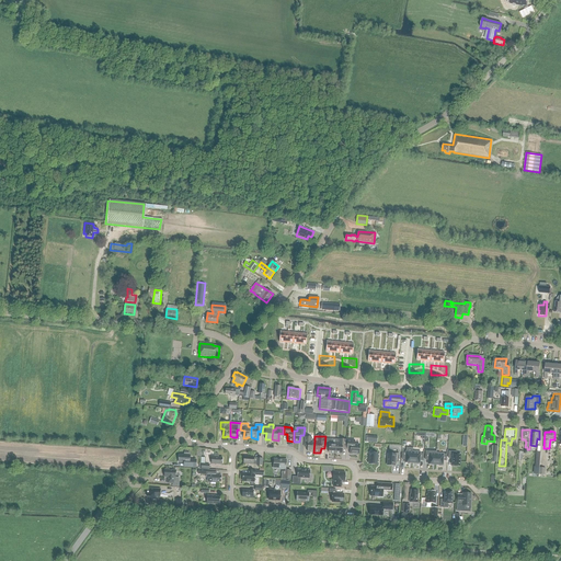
[(308,451),(313,453),(315,442),(311,442),(312,437),(305,437),(305,445),(308,445),(308,451)]
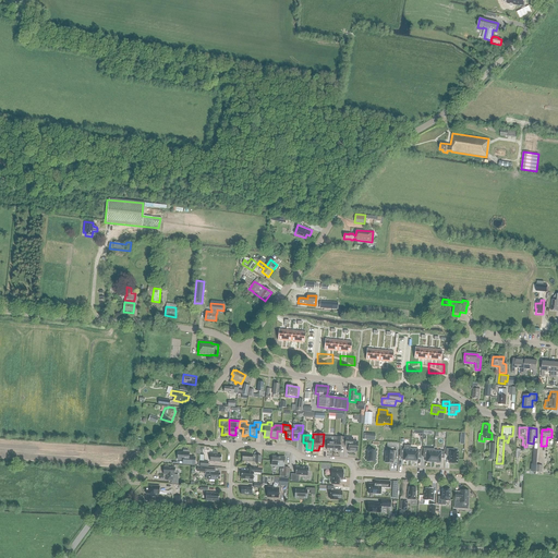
[(327,450),(334,451),(334,440),(335,437),(324,436),(324,444),(327,444),(327,450)]
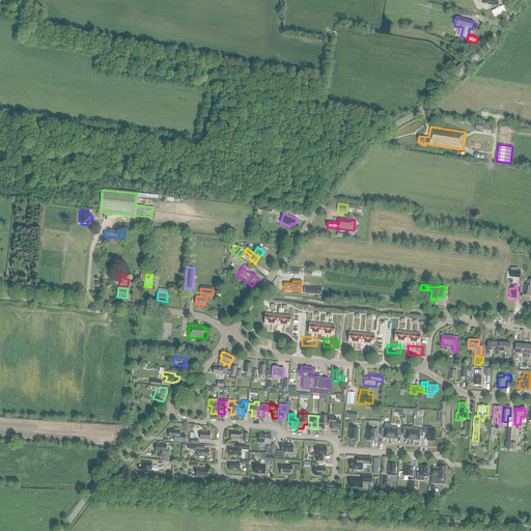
[(317,419),(317,429),(324,429),(324,423),(327,423),(328,416),(318,416),(317,419)]
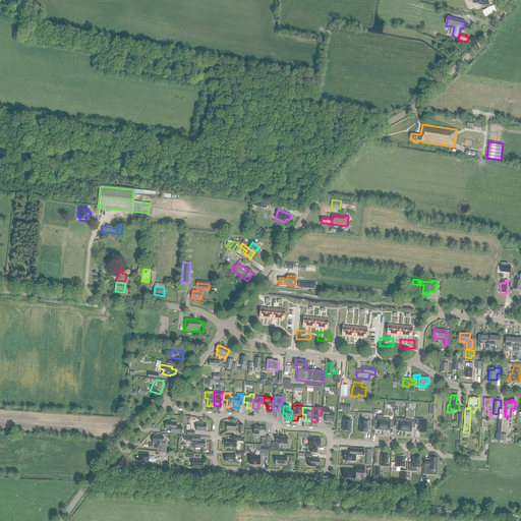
[(325,422),(333,422),(334,413),(329,412),(329,409),(323,408),(322,415),(326,415),(325,422)]
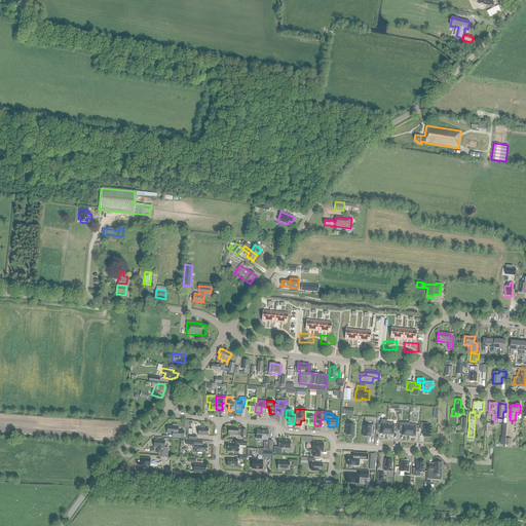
[(402,435),(408,436),(409,423),(402,422),(402,423),(399,422),(399,430),(402,431),(402,435)]
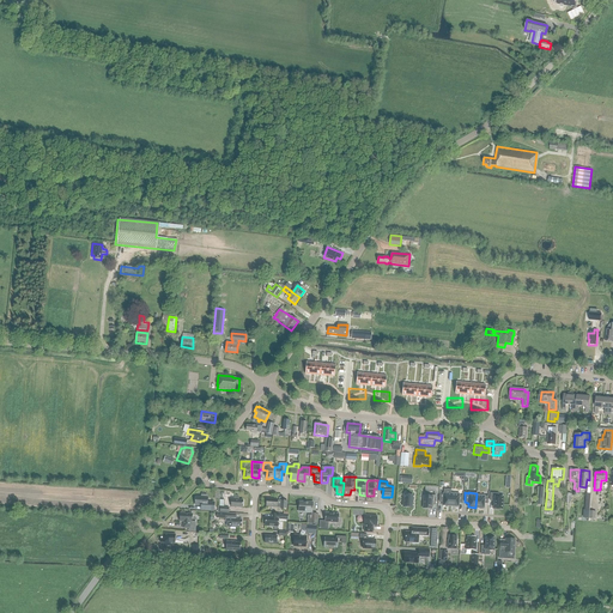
[(443,505),(450,507),(451,493),(450,495),(443,493),(443,495),(439,495),(439,502),(443,502),(443,505)]
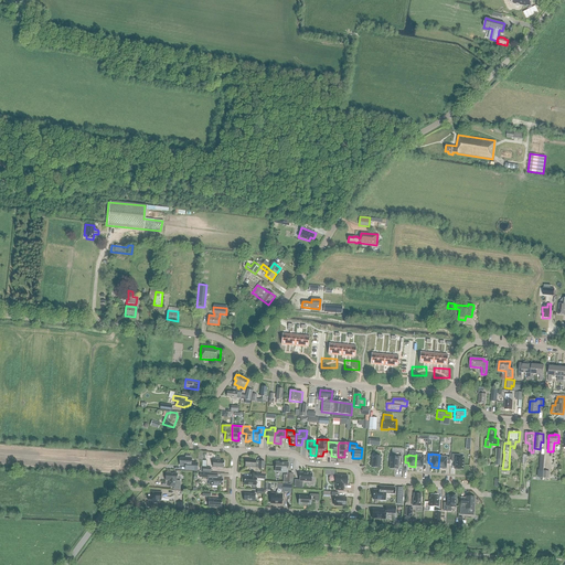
[(423,455),(416,455),(415,467),(423,467),(423,464),(426,464),(426,457),(423,457),(423,455)]
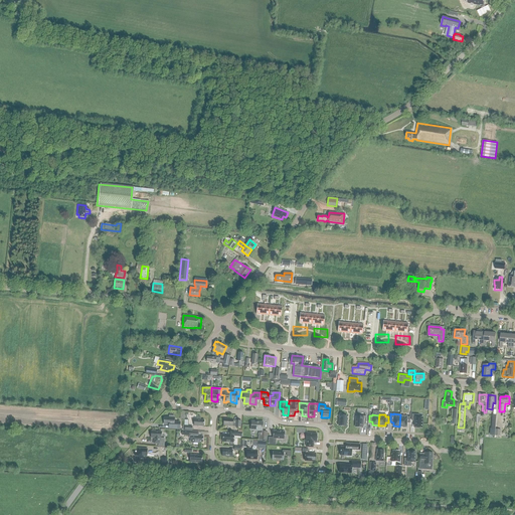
[(400,414),(399,426),(403,426),(402,427),(406,427),(406,422),(409,423),(409,417),(406,416),(407,415),(400,415),(400,414)]
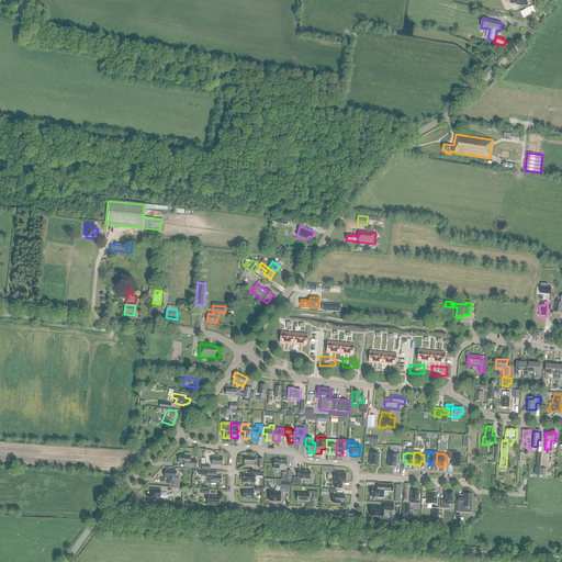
[(453,452),(449,452),(449,459),(453,459),(452,468),(458,468),(458,467),(460,467),(461,456),(457,456),(457,452),(453,452)]
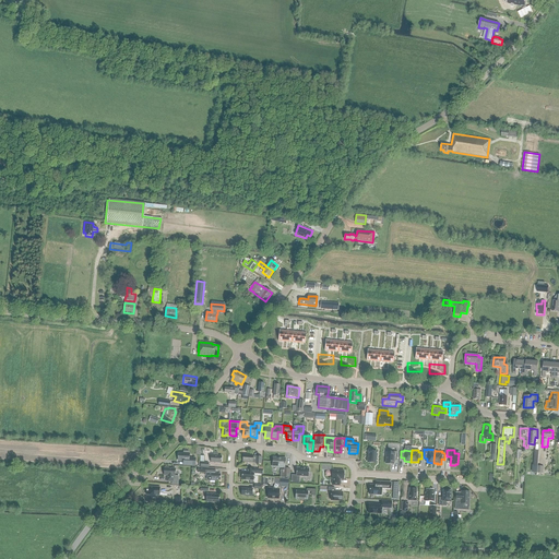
[(195,458),(189,458),(189,454),(188,454),(189,452),(183,451),(183,453),(178,453),(178,461),(183,461),(183,465),(194,466),(195,458)]
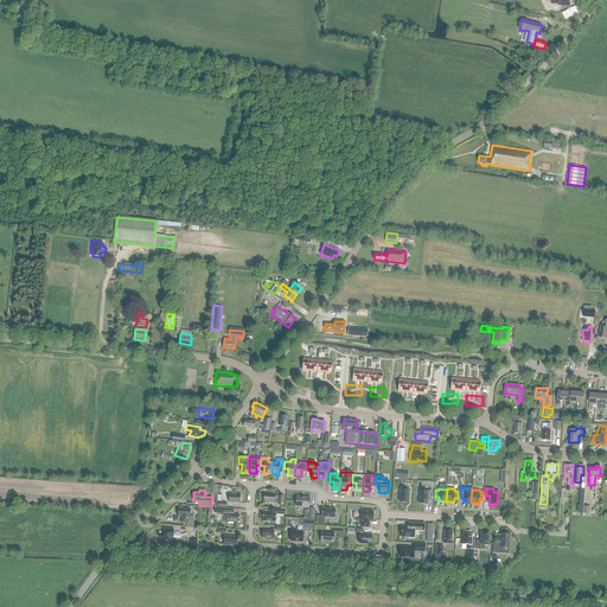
[(420,490),(419,503),(427,504),(427,503),(427,500),(430,500),(432,491),(420,490)]
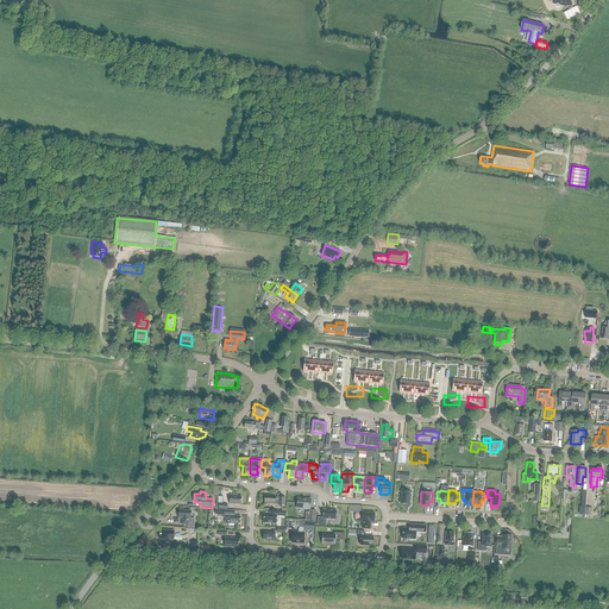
[(237,496),(237,494),(236,493),(233,493),(233,494),(233,496),(230,495),(230,503),(240,504),(242,497),(237,496)]
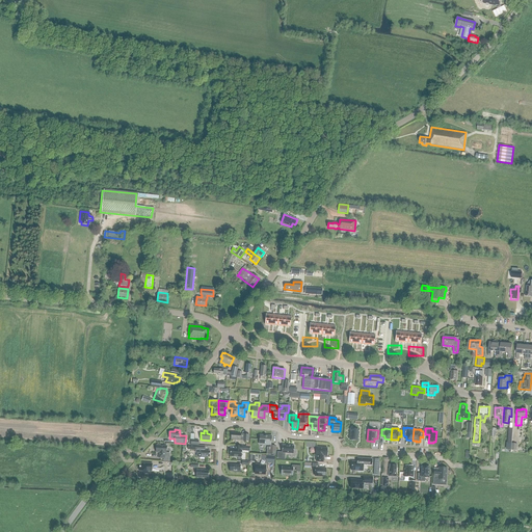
[(240,433),(232,432),(231,440),(243,441),(248,442),(249,434),(243,434),(240,434),(240,433)]
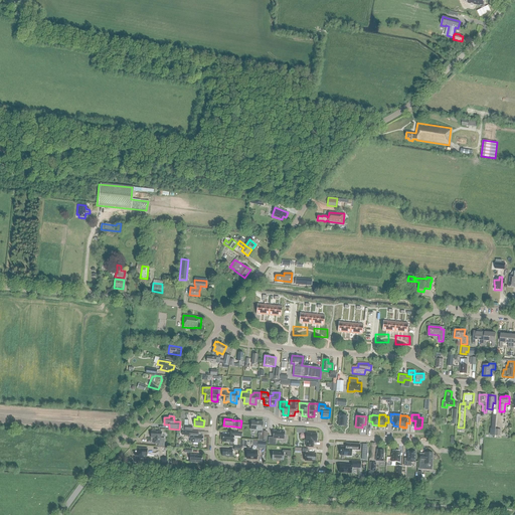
[(251,421),(250,430),(262,431),(263,422),(251,421)]
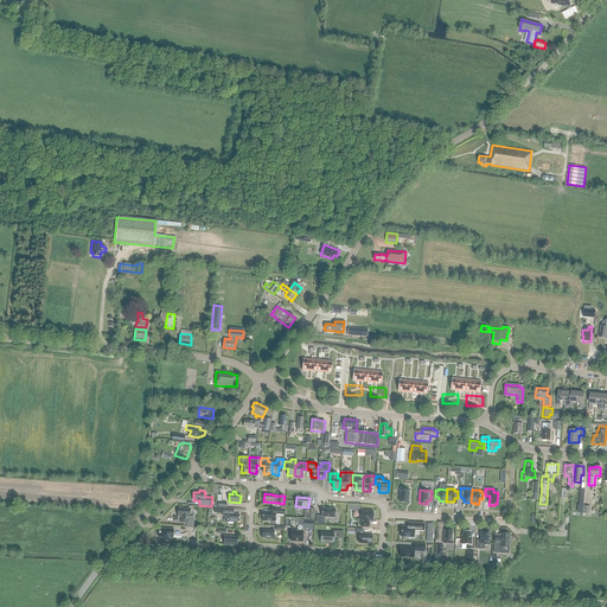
[(334,517),(336,509),(321,508),(321,516),(317,516),(317,524),(325,524),(325,517),(334,517)]
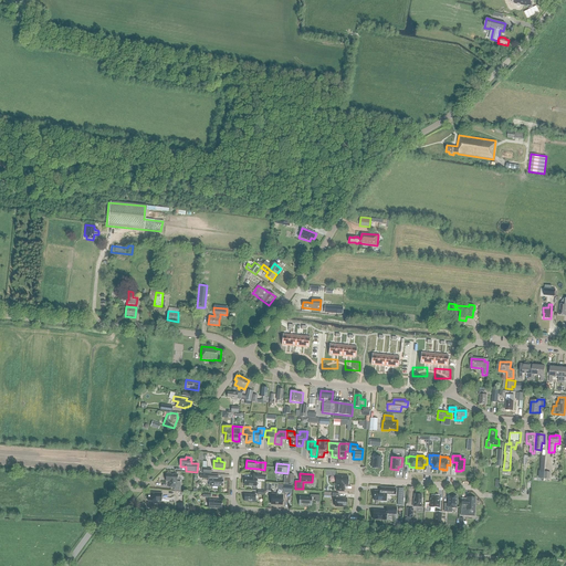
[(168,488),(175,488),(174,491),(180,491),(180,482),(177,482),(177,474),(166,474),(166,481),(169,481),(168,488)]
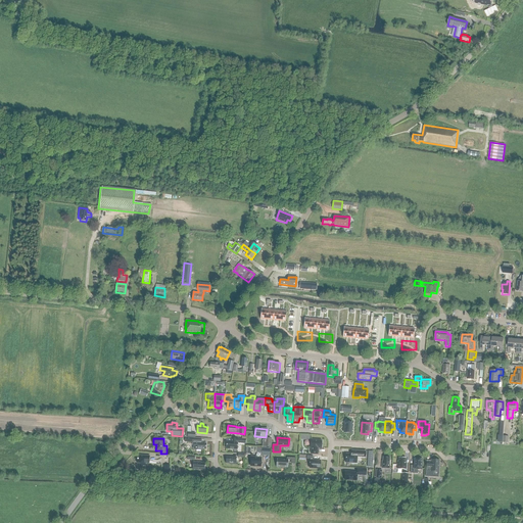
[(245,443),(245,439),(242,439),(231,438),(230,442),(226,441),(226,448),(230,448),(237,449),(237,442),(245,443)]
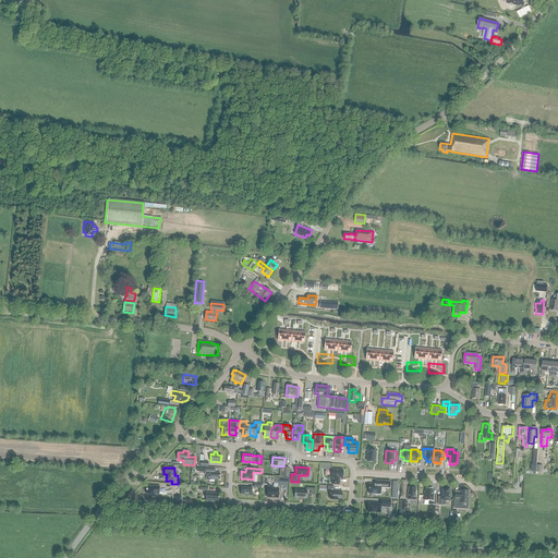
[(343,470),(331,469),(330,477),(331,477),(331,484),(339,484),(339,480),(338,480),(339,478),(342,478),(343,470)]
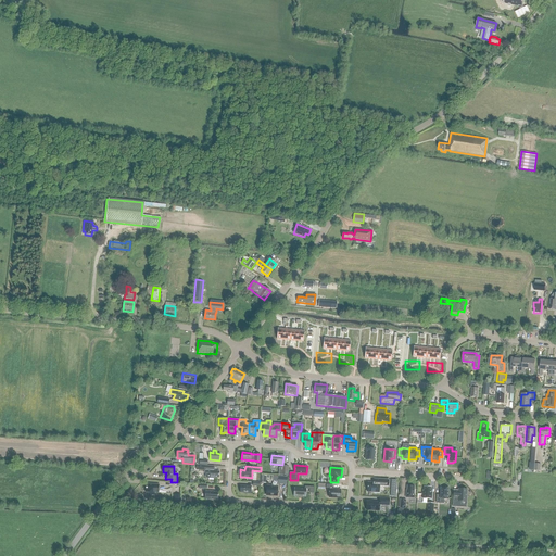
[(287,484),(287,477),(278,476),(278,484),(287,484)]
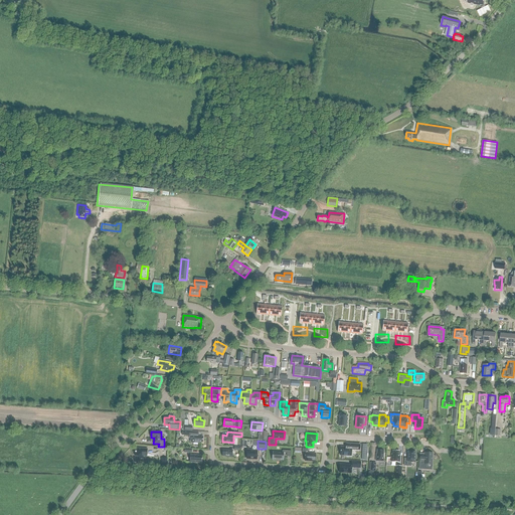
[(340,447),(340,456),(351,456),(351,450),(359,451),(360,445),(351,444),(346,444),(346,448),(340,447)]
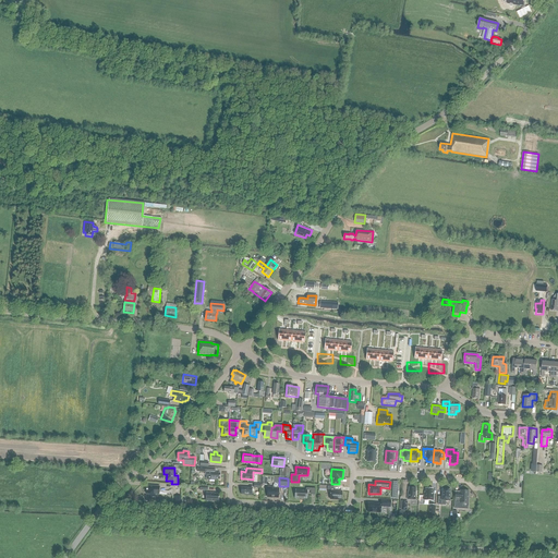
[(146,486),(146,494),(149,494),(149,497),(157,497),(157,494),(159,494),(159,486),(146,486)]
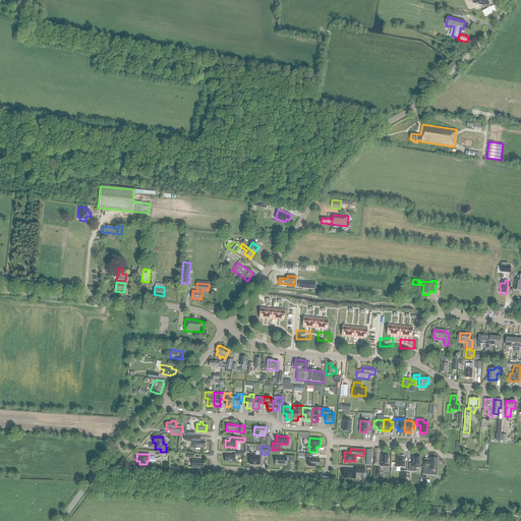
[(311,454),(305,454),(305,457),(308,457),(308,466),(319,466),(320,459),(311,458),(311,454)]
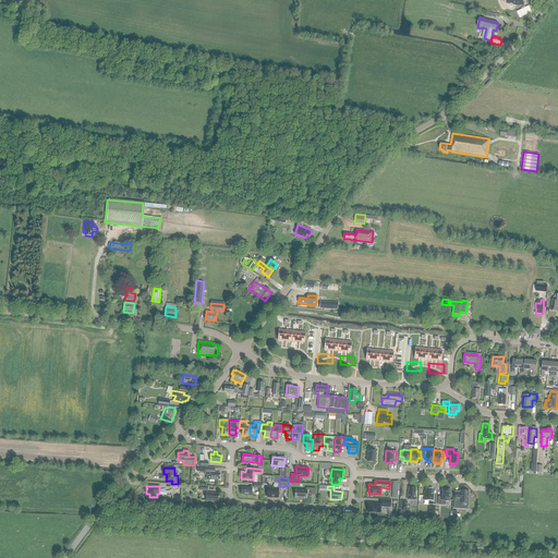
[(305,487),(305,490),(295,489),(294,498),(306,499),(307,490),(311,490),(311,488),(305,487)]
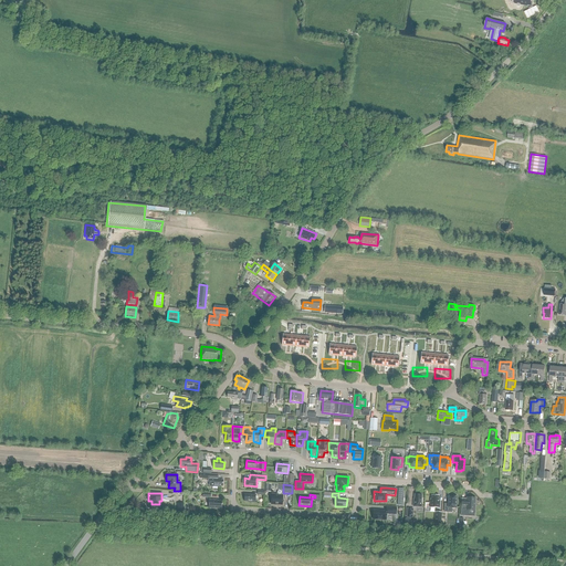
[(421,500),(421,495),(415,494),(415,499),(413,499),(413,506),(421,507),(422,500),(421,500)]
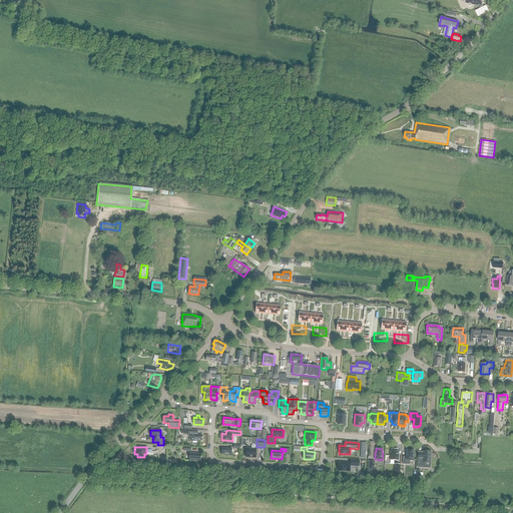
[(246,449),(245,457),(255,457),(255,449),(246,449)]
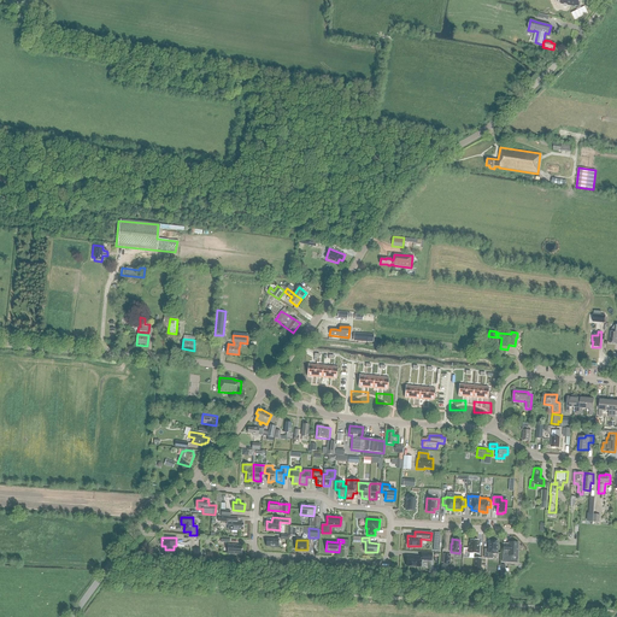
[(469,545),(469,553),(479,554),(479,547),(477,547),(479,541),(470,540),(470,545),(469,545)]
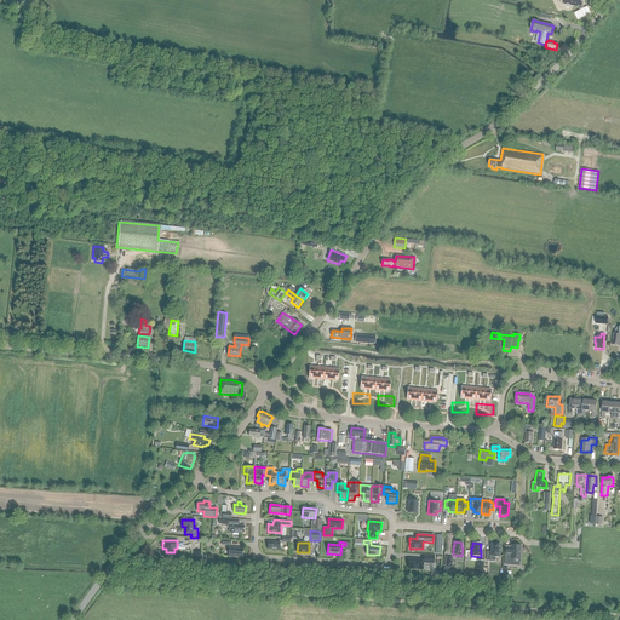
[(500,545),(497,544),(492,543),(491,552),(487,552),(486,561),(494,561),(495,557),(499,557),(500,545)]
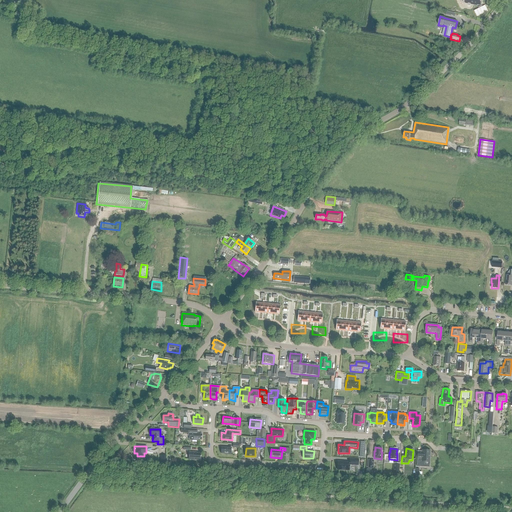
[(424,461),(429,462),(430,451),(422,450),(422,454),(418,454),(418,452),(417,452),(417,466),(423,467),(424,461)]
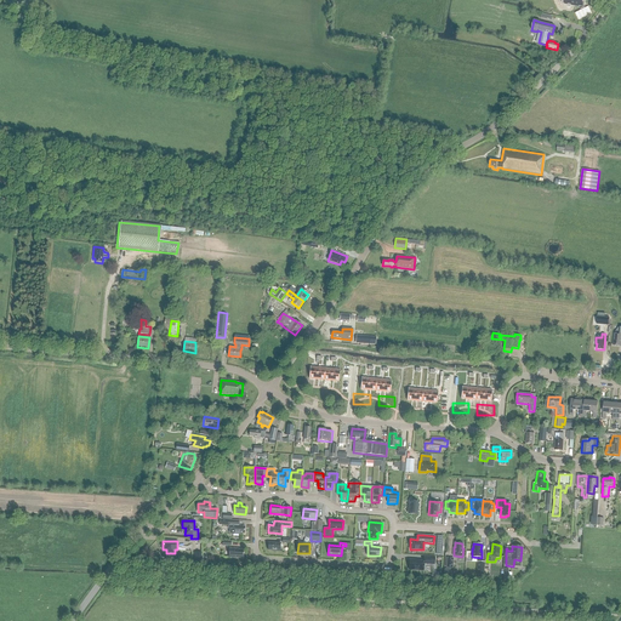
[(409,559),(409,569),(423,570),(423,563),(434,564),(434,557),(423,557),(423,560),(409,559)]
